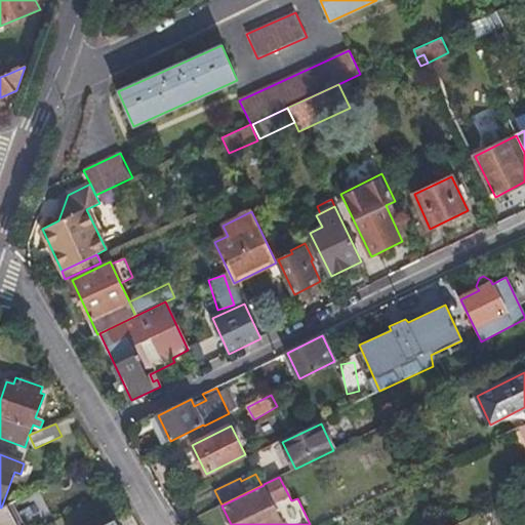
[(0,524),(17,524),(7,505),(1,508),(0,508),(0,524)]
